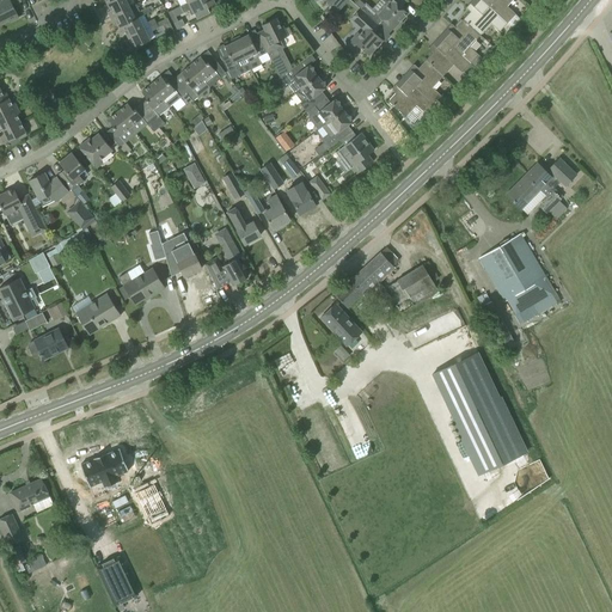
[(0,24),(14,17),(14,19),(18,18),(11,4),(17,1),(16,0),(2,0),(0,1),(0,24)]
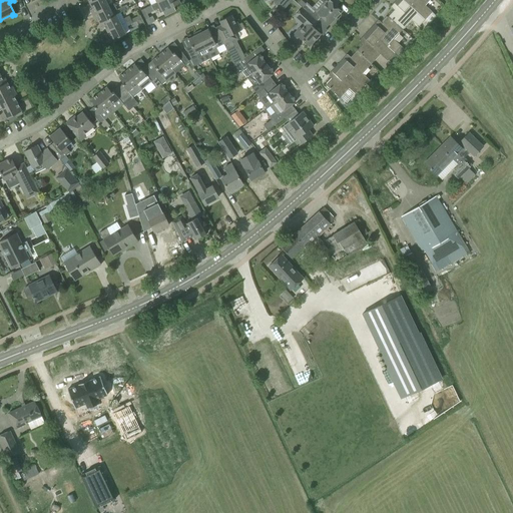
[(89,10),(91,14),(108,6),(105,0),(95,0),(89,3),(92,8),(89,10)]
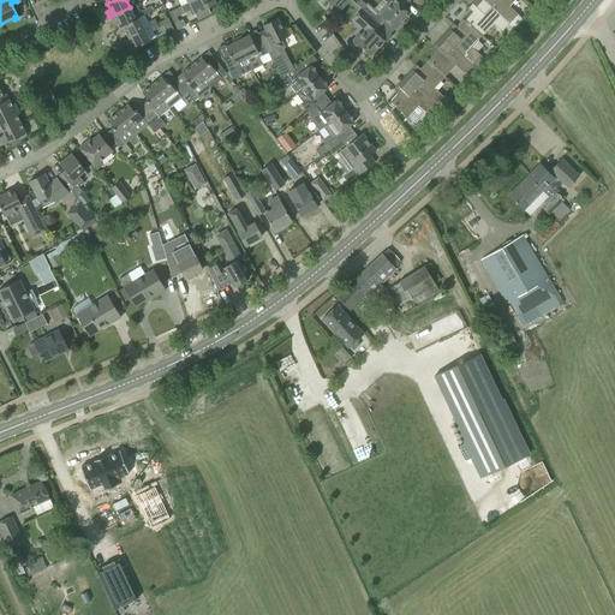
[(195,0),(186,4),(180,6),(184,13),(190,11),(192,16),(195,15),(197,19),(210,13),(208,7),(221,1),(220,0),(195,0)]
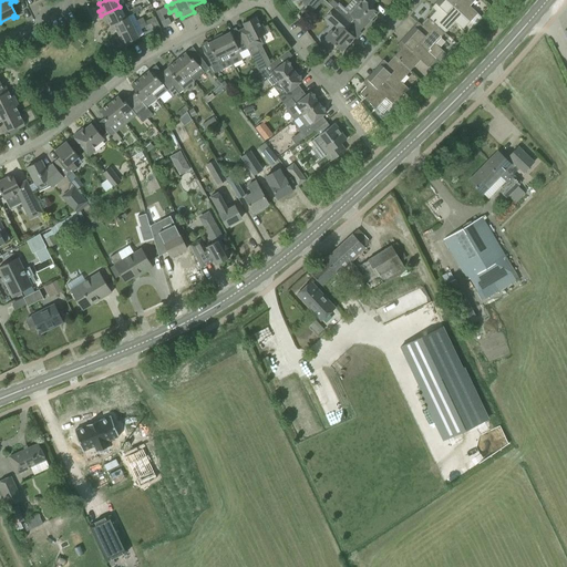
[(309,0),(306,6),(312,11),(322,0),(309,0)]
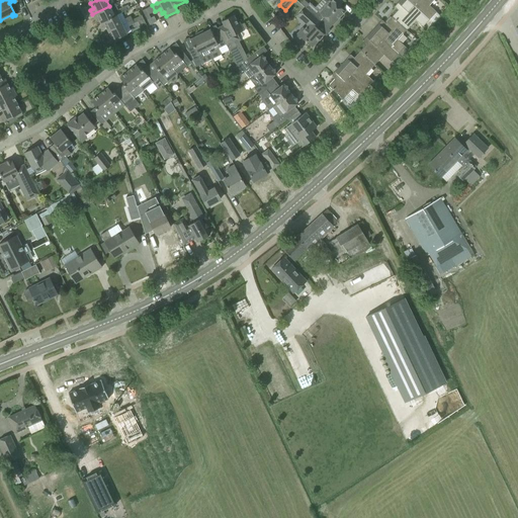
[(309,2),(305,7),(321,21),(325,17),(333,24),(334,23),(335,24),(340,19),(339,18),(345,11),(339,6),(343,2),(341,0),(321,0),(314,8),(309,2)]
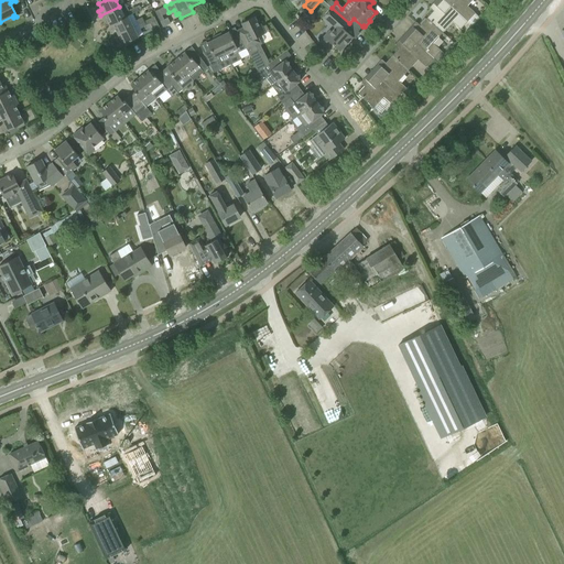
[(434,10),(426,18),(443,32),(452,22),(459,30),(462,28),(465,31),(472,24),(445,0),(435,0),(433,3),(437,8),(434,11),(434,10)]
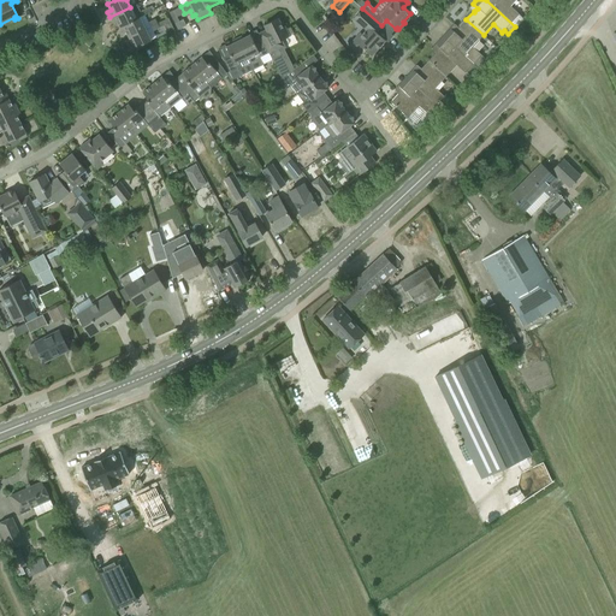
[(486,0),(515,27),(521,19),(517,16),(519,15),(510,6),(515,0),(486,0)]
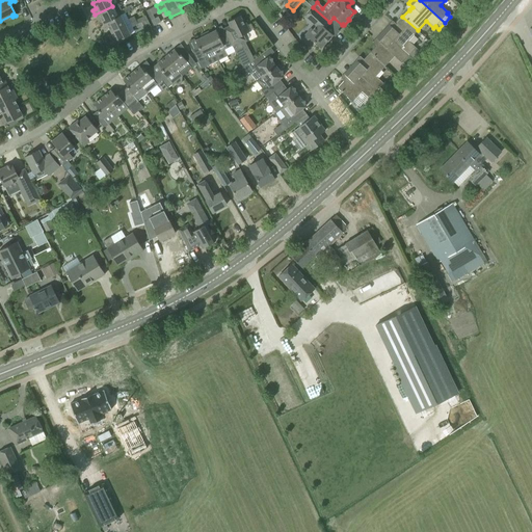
[(101,19),(103,23),(117,16),(112,6),(95,15),(98,20),(101,19)]
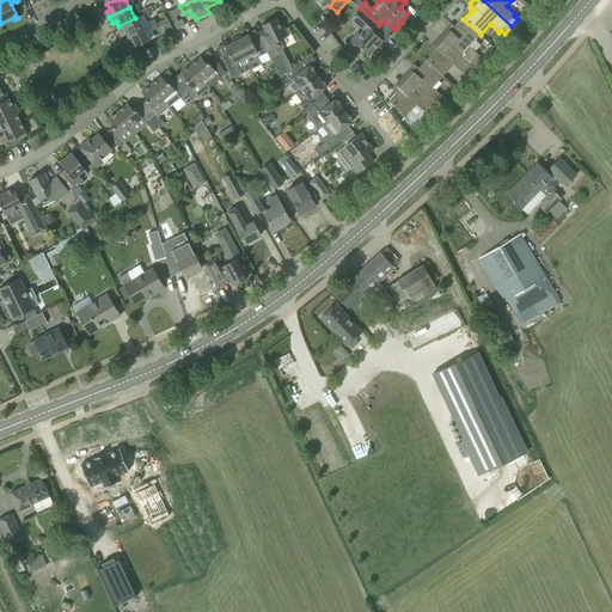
[(379,25),(360,8),(350,18),(363,30),(354,41),(352,40),(347,44),(354,53),(359,47),(368,55),(383,40),(374,32),(379,26),(379,25)]
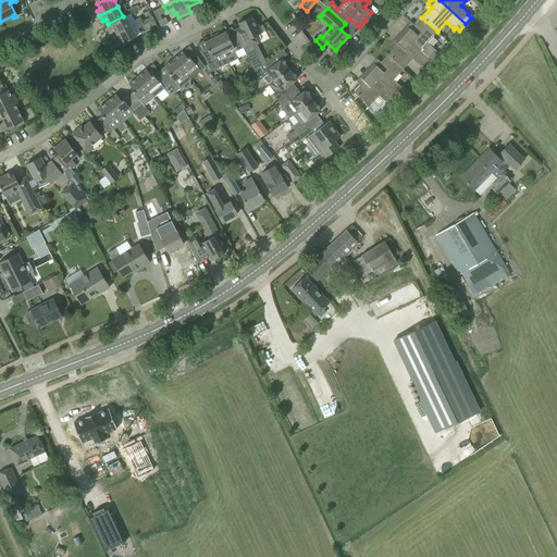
[(152,11),(156,17),(161,27),(168,23),(165,17),(161,20),(157,10),(152,11)]
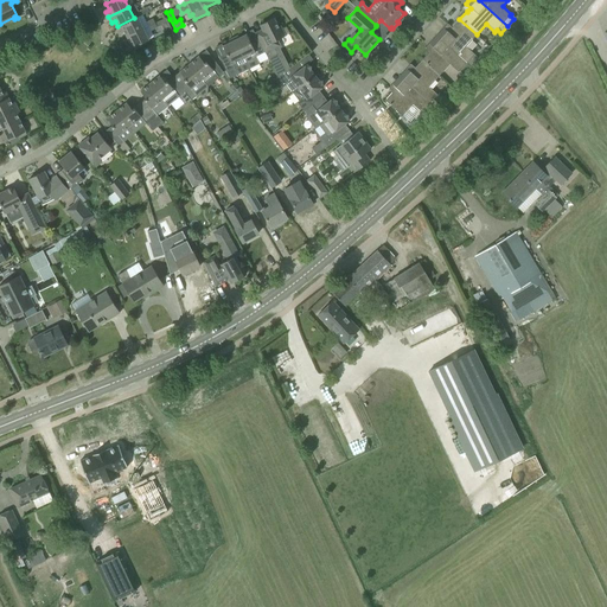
[(123,31),(126,37),(142,29),(138,17),(134,19),(134,18),(117,26),(121,33),(123,31)]
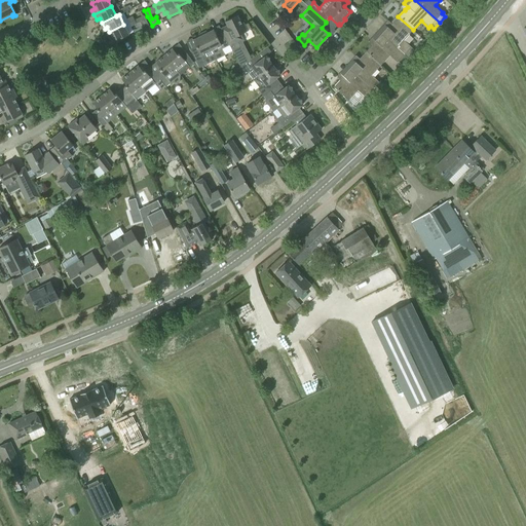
[(228,45),(239,68),(248,62),(237,42),(242,39),(239,35),(248,31),(242,23),(241,23),(237,15),(225,22),(228,28),(222,31),(223,33),(229,45),(228,45)]
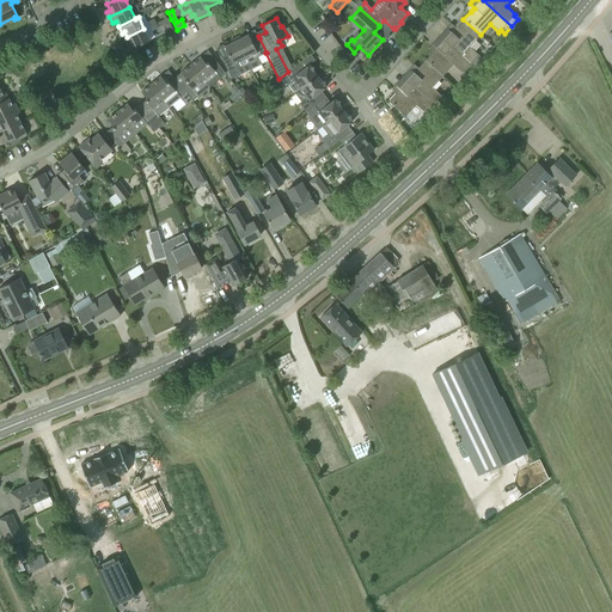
[(447,28),(440,36),(475,67),(479,62),(475,59),(478,55),(469,47),(481,35),(463,19),(454,29),(456,29),(452,32),(447,28)]
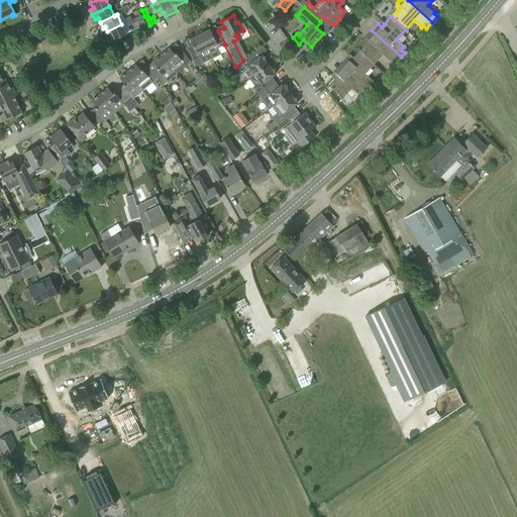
[(121,24),(107,31),(113,42),(120,39),(119,37),(126,33),(121,24)]
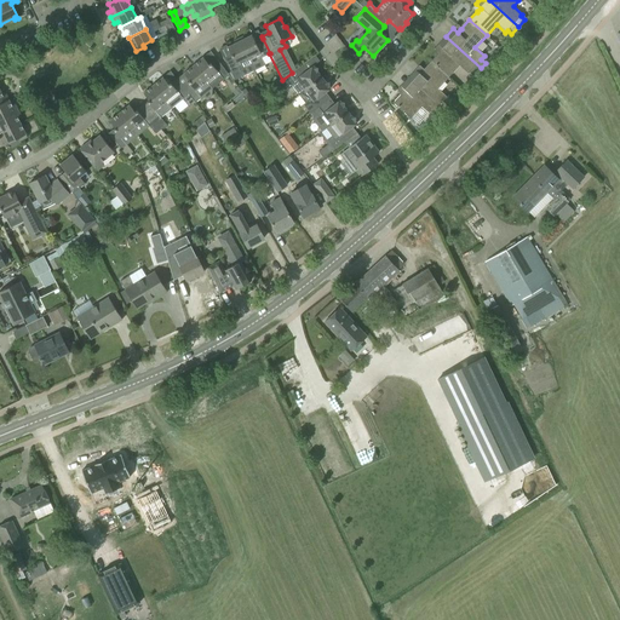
[(260,58),(269,53),(270,53),(263,39),(256,42),(252,35),(244,39),(244,38),(240,40),(239,40),(254,70),(264,65),(260,58)]
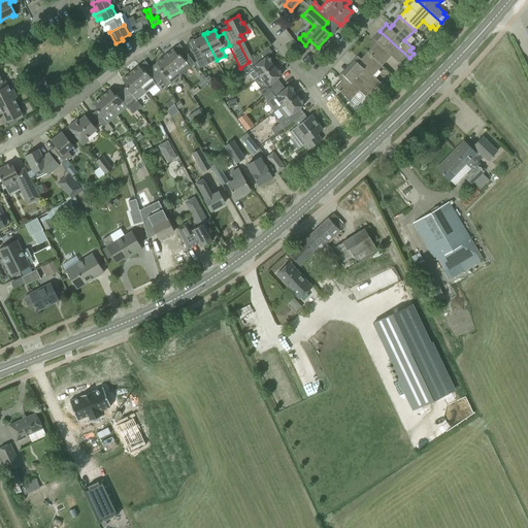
[(373,44),(367,52),(382,65),(391,56),(398,63),(402,58),(406,61),(409,58),(380,31),(373,38),(377,42),(374,45),(373,44)]
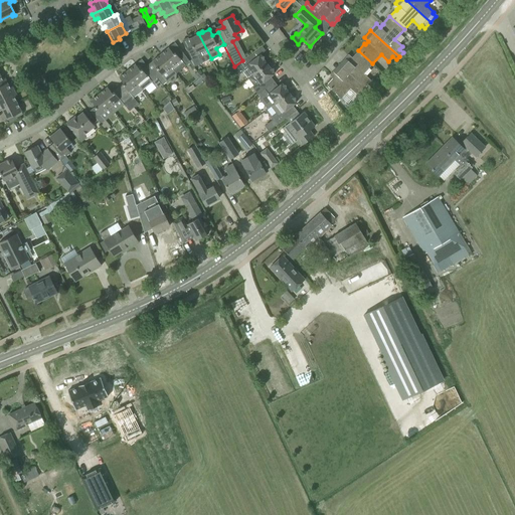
[(200,63),(211,58),(198,33),(199,33),(198,32),(197,32),(197,33),(194,35),(195,36),(188,39),(192,45),(186,48),(192,60),(197,57),(200,63)]
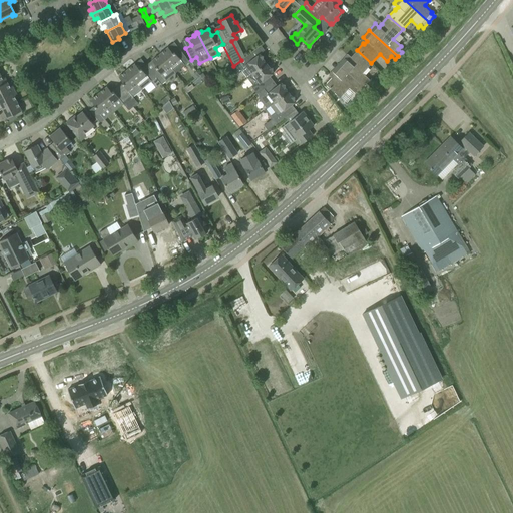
[(167,47),(160,54),(175,73),(189,62),(180,50),(175,54),(173,52),(172,53),(167,47)]
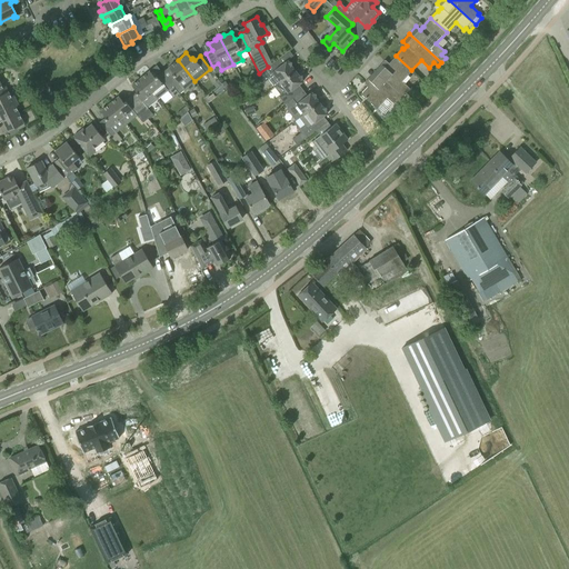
[(381,65),(375,71),(407,100),(409,97),(406,93),(409,89),(401,81),(411,70),(396,56),(388,65),(389,65),(386,68),(381,65)]
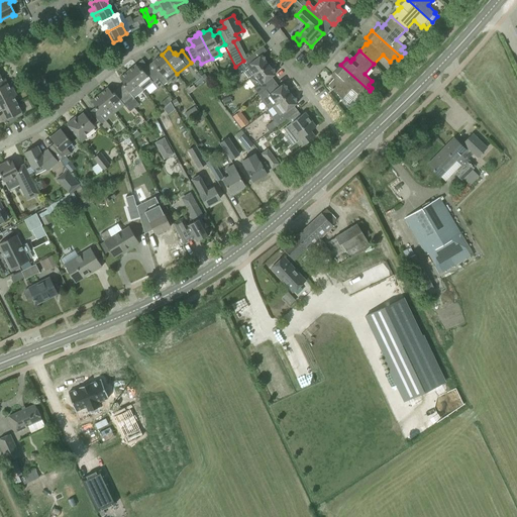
[(243,72),(248,79),(268,64),(265,60),(265,57),(263,57),(261,55),(256,58),(253,53),(243,61),(235,67),(240,74),(243,72)]
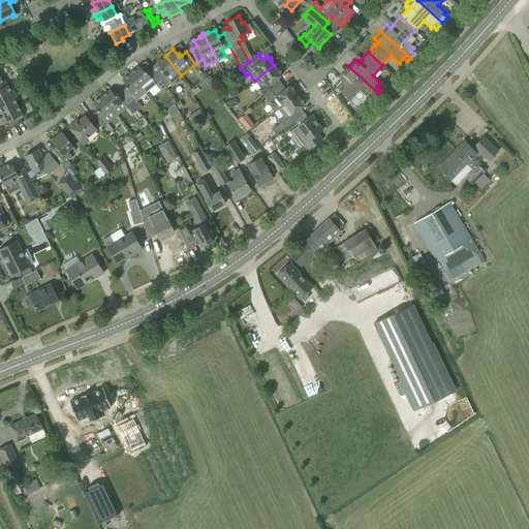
[(162,72),(158,75),(161,80),(160,81),(166,88),(172,84),(180,84),(181,75),(165,56),(156,63),(161,68),(159,69),(162,72)]
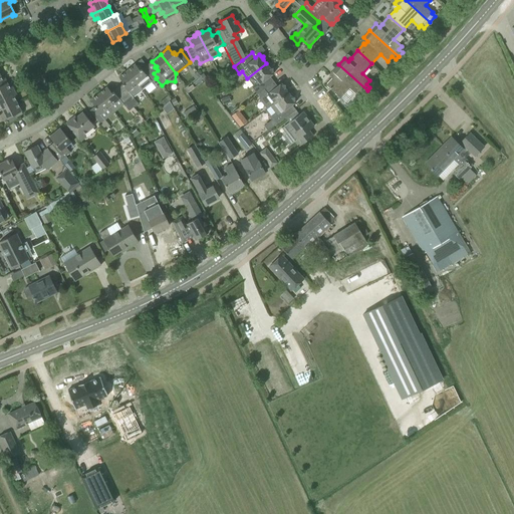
[(255,83),(260,90),(273,81),(270,76),(274,73),(272,71),(273,69),(270,68),(266,63),(247,78),(252,85),(255,83)]
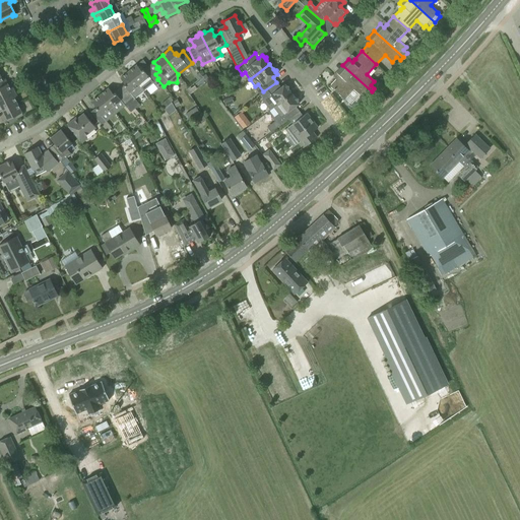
[(136,65),(128,71),(144,90),(153,82),(158,89),(164,86),(157,79),(158,78),(155,74),(154,75),(148,67),(144,71),(142,69),(141,70),(136,65)]
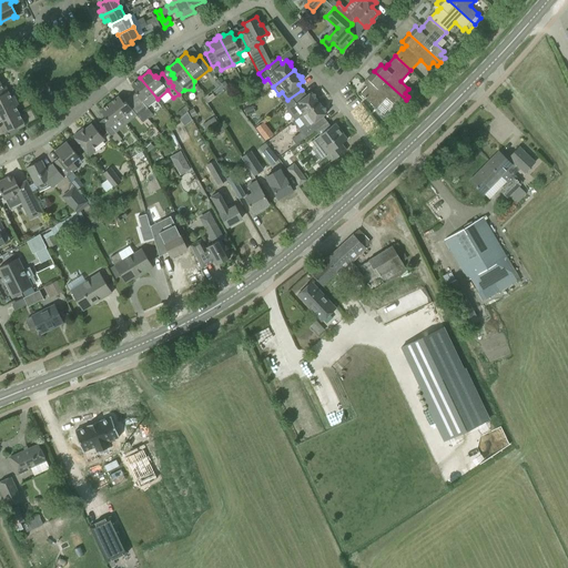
[(406,100),(374,71),(367,79),(372,83),(368,87),(367,85),(359,94),(364,98),(363,98),(364,99),(365,99),(376,109),(386,98),(393,104),(392,105),(397,110),(406,100)]
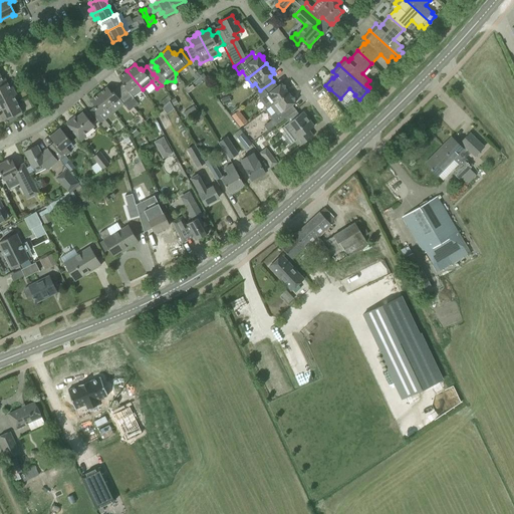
[(143,89),(126,70),(118,77),(123,82),(121,84),(133,97),(143,89)]
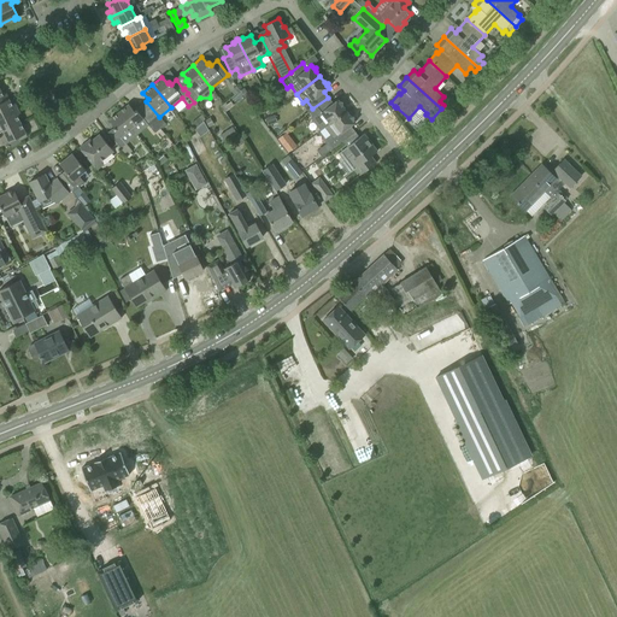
[(329,123),(329,124),(346,111),(342,106),(342,103),(339,101),(338,100),(333,104),(328,98),(312,109),(309,111),(311,115),(313,116),(316,115),(317,117),(316,118),(315,121),(319,128),(318,129),(319,130),(329,123)]
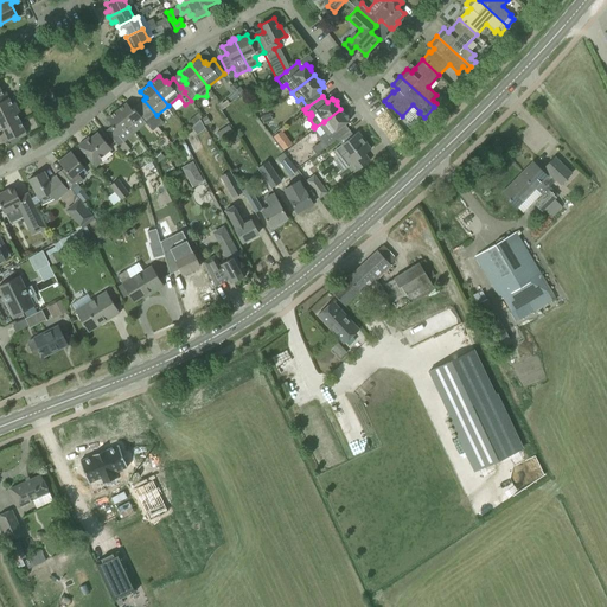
[(0,101),(0,115),(17,107),(14,102),(11,103),(8,97),(0,101)]
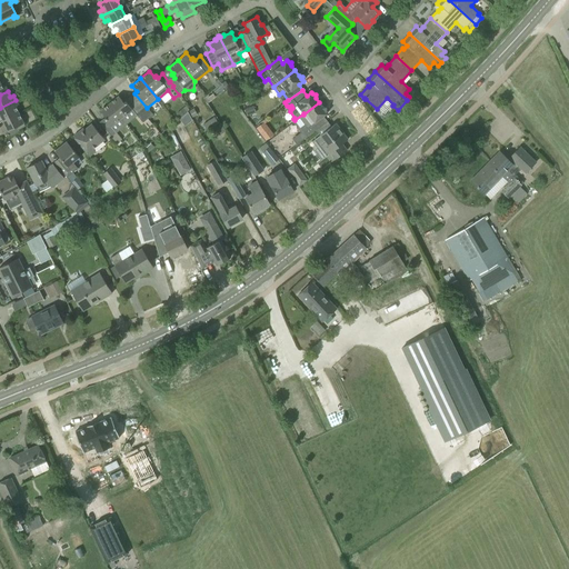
[(118,96),(110,103),(127,123),(137,116),(125,101),(122,102),(118,96)]
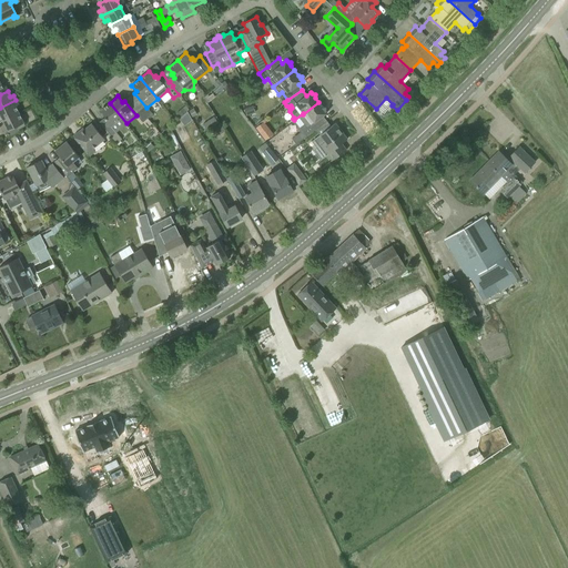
[(0,108),(0,114),(3,120),(19,112),(16,108),(19,107),(16,100),(0,108)]
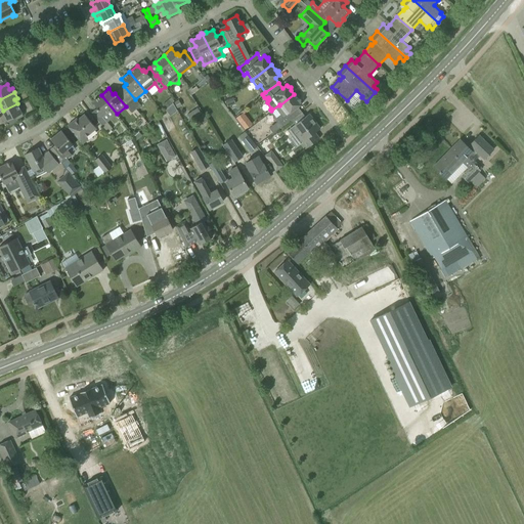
[(294,94),(279,105),(275,108),(279,116),(276,118),(282,127),(291,120),(287,115),(302,104),(300,102),(301,99),(298,99),(294,94)]
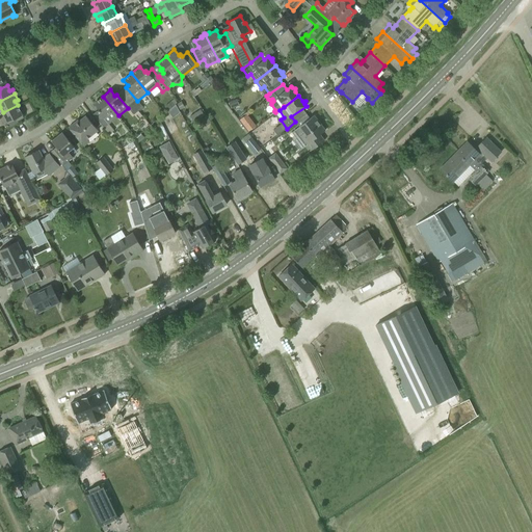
[(118,115),(103,97),(94,104),(99,109),(97,110),(108,125),(118,115)]
